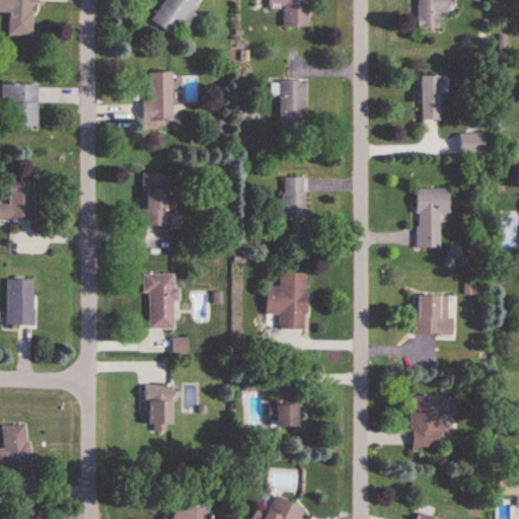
[(9,0),(8,35),(31,35),(32,4),(38,4),(38,0),(9,0)]
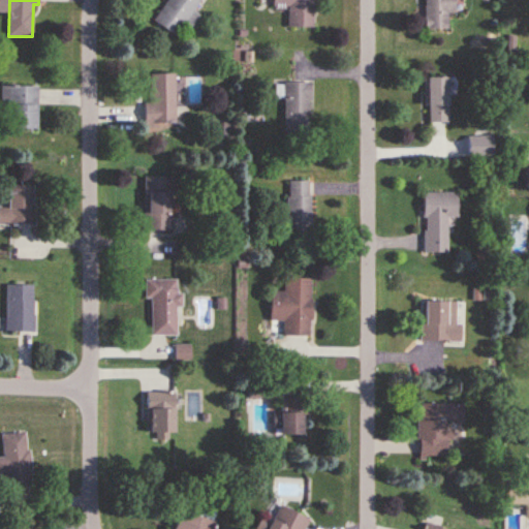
[(199,16),(193,12),(200,0),(167,0),(154,23),(176,36),(183,24),(191,29),(199,16)]
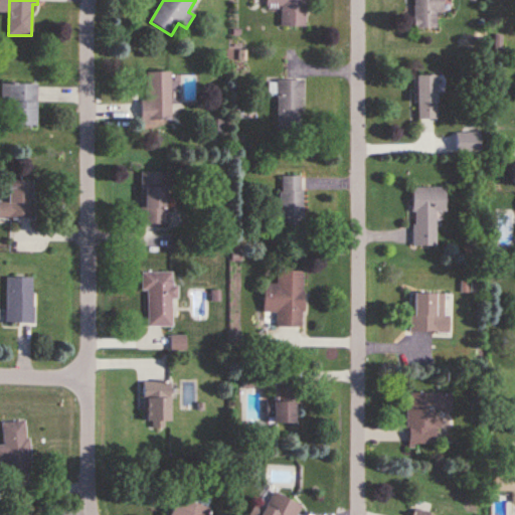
[(281,27),(305,27),(305,0),(265,0),(266,8),(281,8),(281,27)]
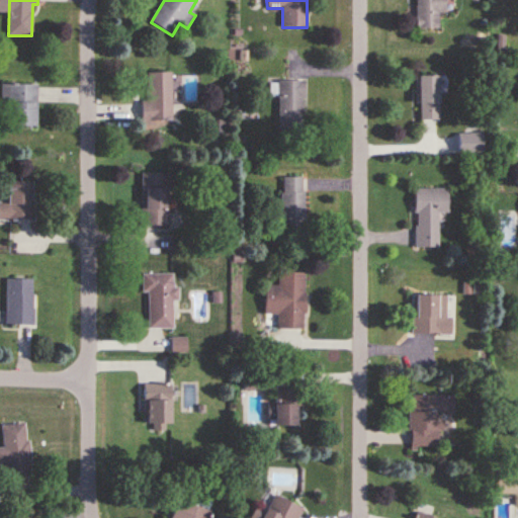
[(416,0),(416,29),(439,29),(439,14),(445,14),(444,0),(416,0)]
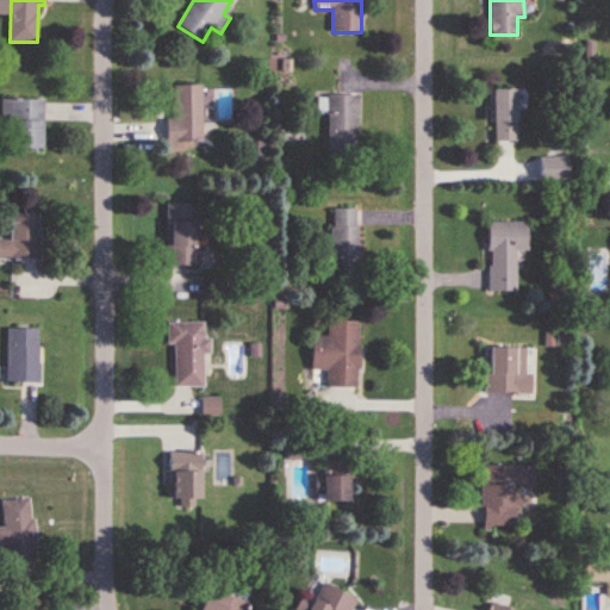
[(168,147),(203,147),(203,86),(168,86),(168,147)]
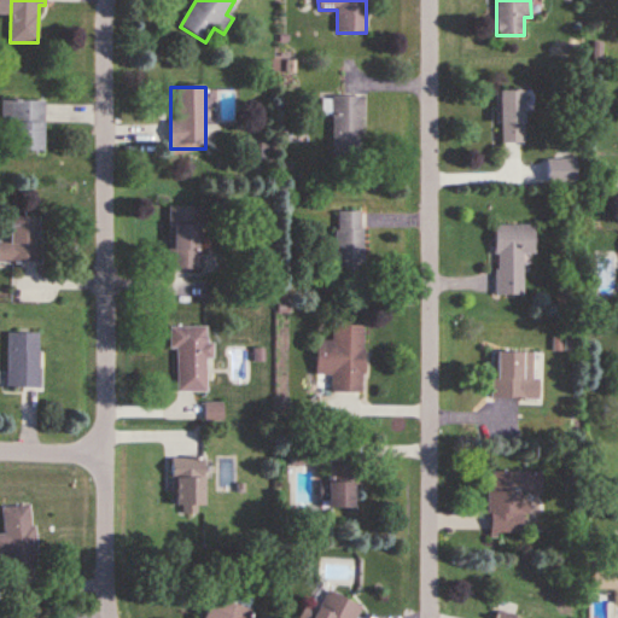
[(523,144),(523,91),(499,91),(499,144),(523,144)]
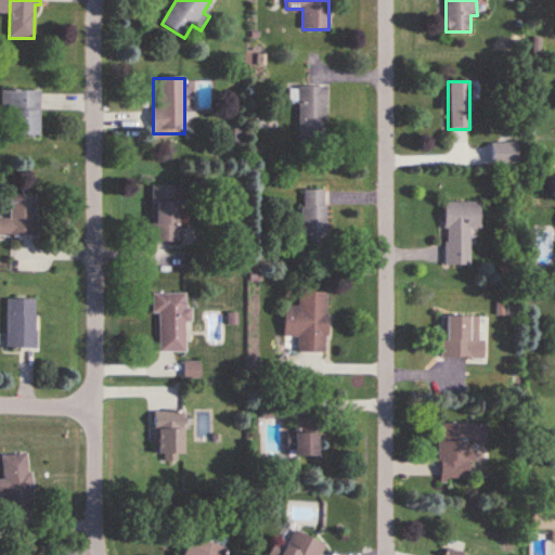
[(325,87),(298,87),(298,137),(325,137),(325,87)]
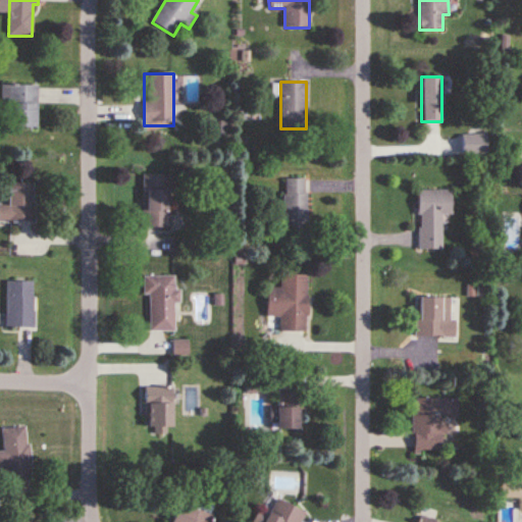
[(1,102),(10,102),(10,127),(38,127),(38,86),(1,86),(1,102)]
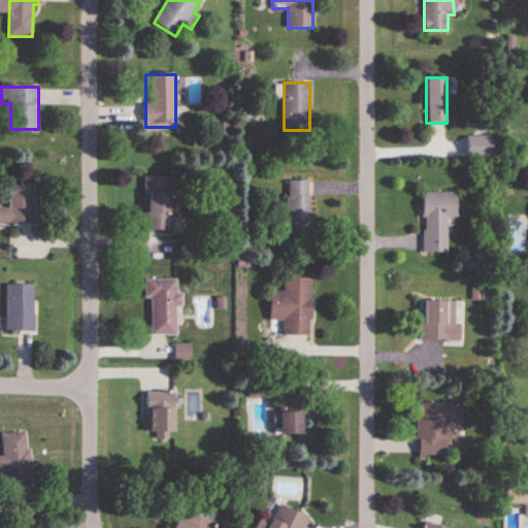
[(143,176),(143,230),(171,230),(171,176),(143,176)]
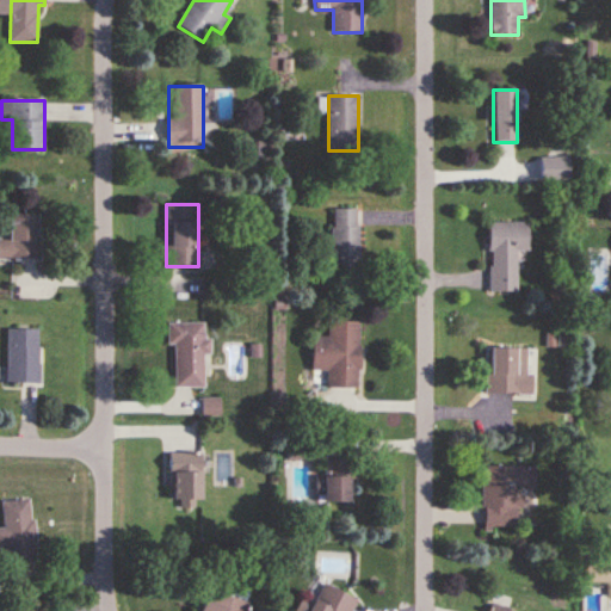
[(358,209),(332,209),(332,272),(358,272),(358,209)]
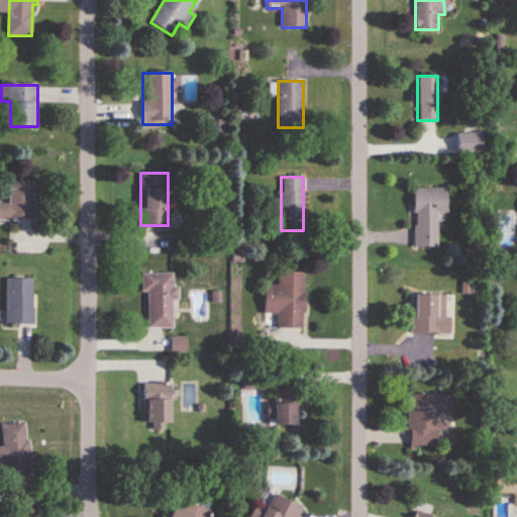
[(0,220),(31,220),(31,182),(7,182),(7,203),(0,202),(0,220)]
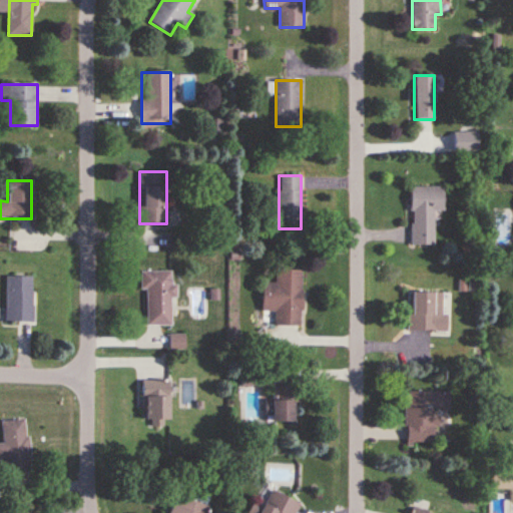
[(434,246),(433,211),(443,211),(443,187),(410,187),(411,246),(434,246)]
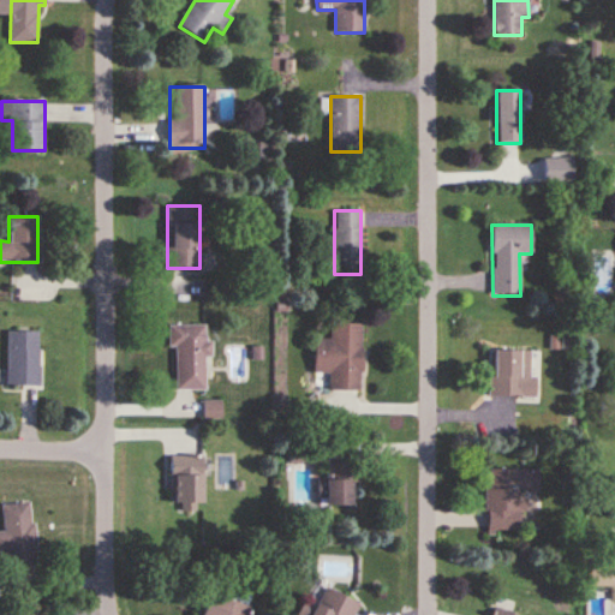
[(363,324),(330,323),(330,340),(316,339),(315,387),(328,387),(328,390),(360,392),(363,324)]
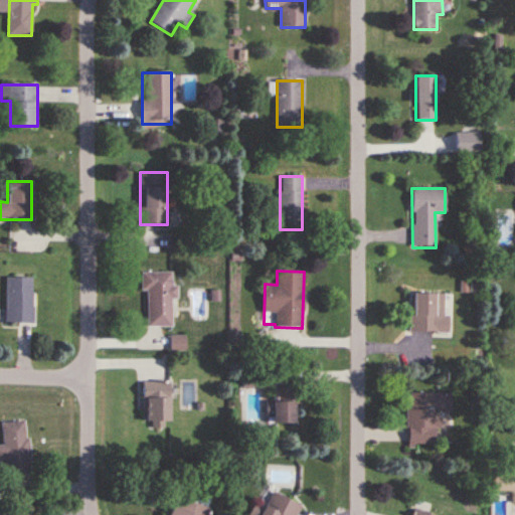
[(172,327),(172,273),(141,272),(141,291),(147,291),(147,327),(172,327)]
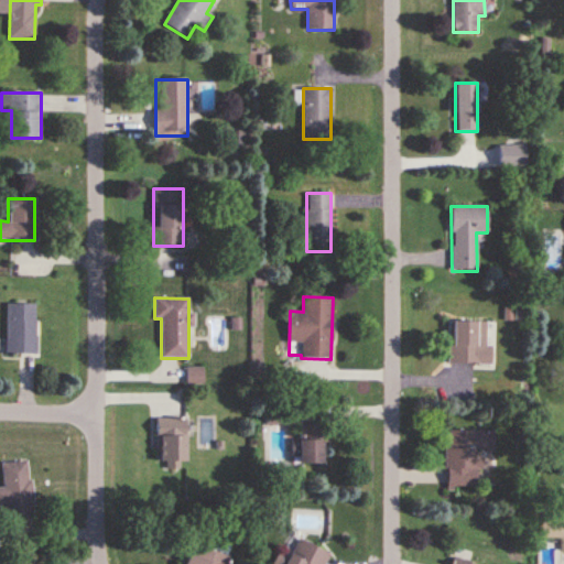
[(35,305),(7,305),(7,355),(35,355),(35,305)]
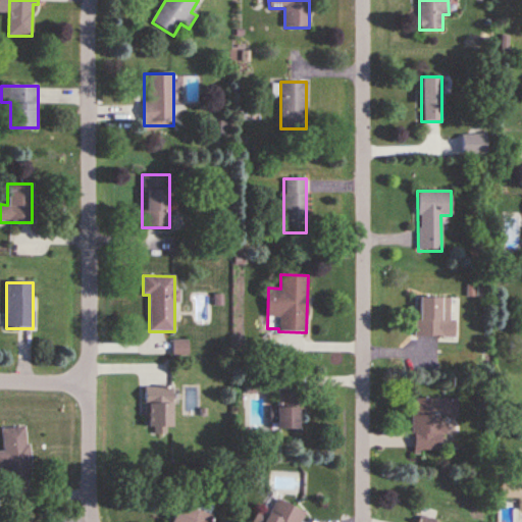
[(453,298),(415,298),(415,337),(453,337),(453,298)]
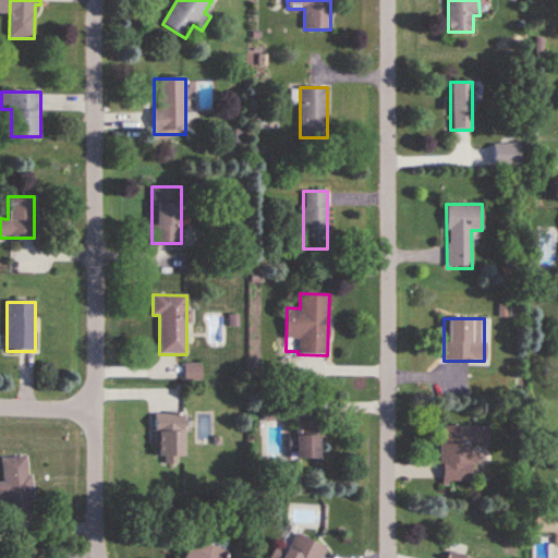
[(182,413),(155,413),(155,464),(182,464),(182,413)]
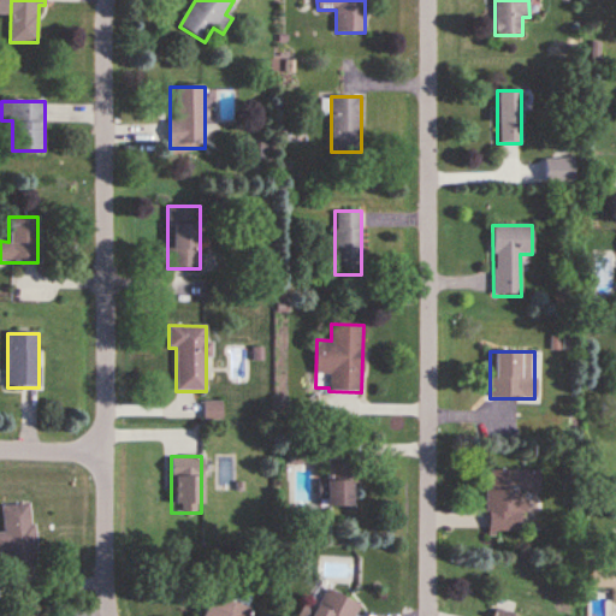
[(354,463),(327,463),(327,507),(354,507),(354,463)]
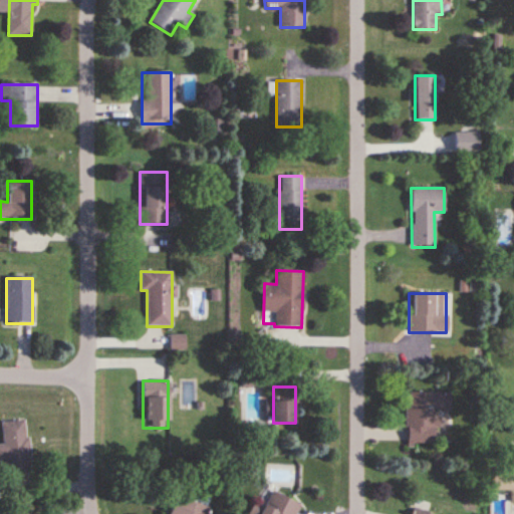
[(407,446),(435,445),(435,427),(444,427),(444,393),(407,394),(407,446)]
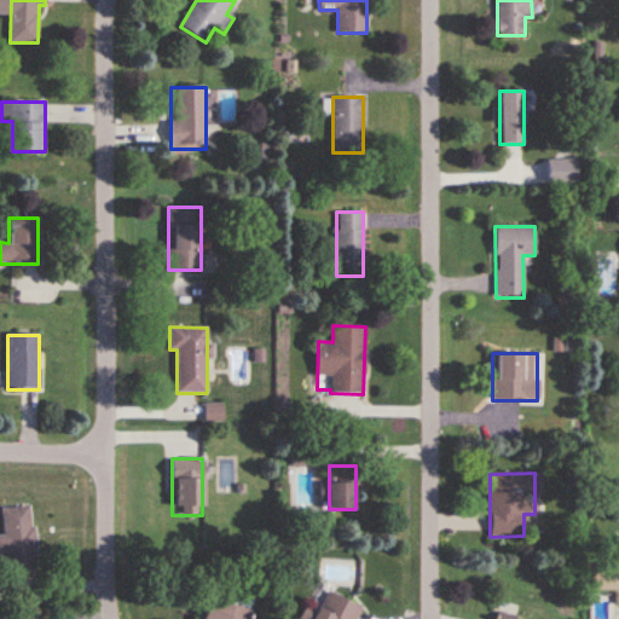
[(1,508),(3,537),(0,536),(0,554),(6,554),(6,578),(35,577),(33,507),(1,508)]
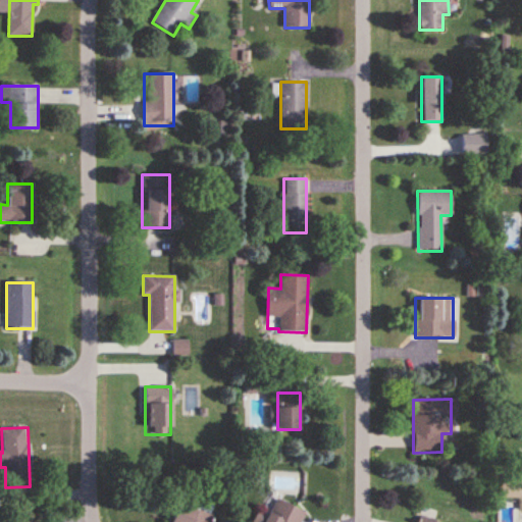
[(298,521),(302,511),(274,501),(267,517),(260,515),(257,521),(298,521)]
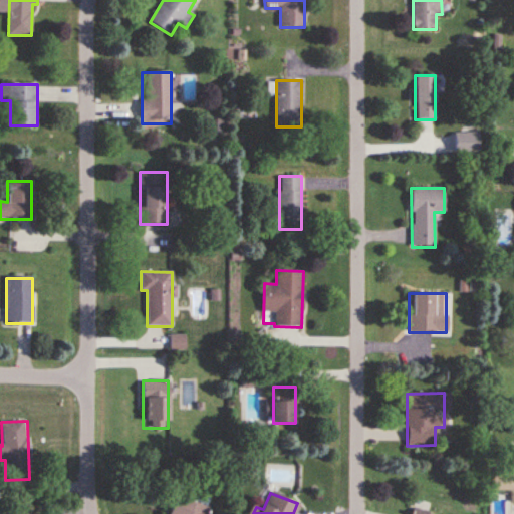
[(207,513),(209,508),(174,497),(169,513),(207,513)]
